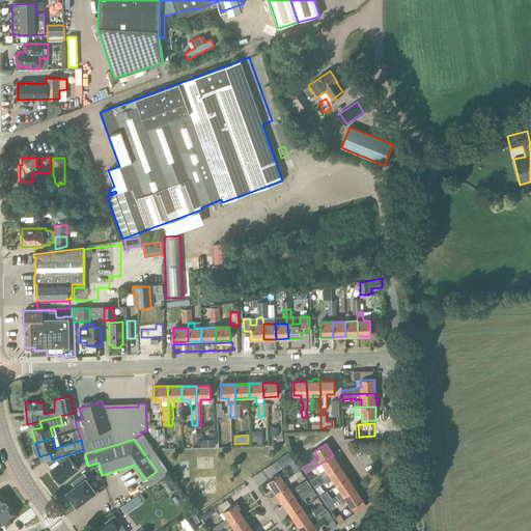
[(77,460),(75,452),(58,457),(60,463),(50,471),(59,483),(61,482),(62,483),(67,479),(66,478),(79,469),(74,463),(77,460)]
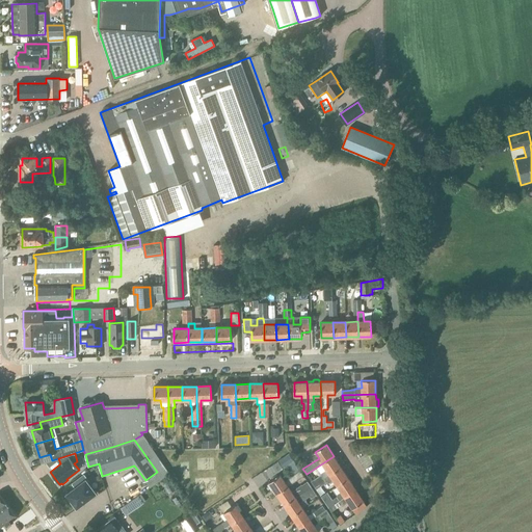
[(298,460),(302,467),(312,459),(308,453),(298,460)]
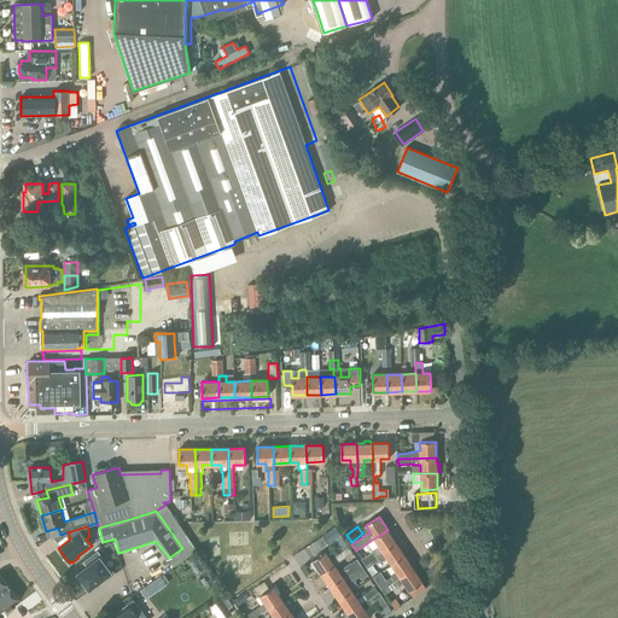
[(313,560),(321,573),(336,565),(334,565),(353,553),(349,547),(337,528),(325,536),(313,542),(318,549),(330,542),(330,544),(336,540),(343,551),(331,559),(326,552),(313,560)]
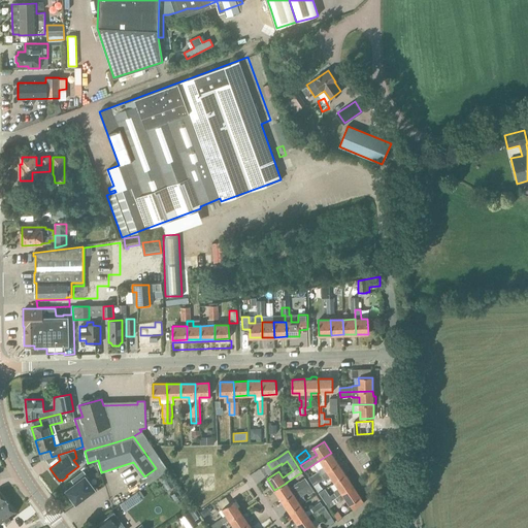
[(311,482),(322,474),(327,471),(338,463),(331,453),(320,460),(324,466),(318,470),(319,471),(308,477),(311,482)]
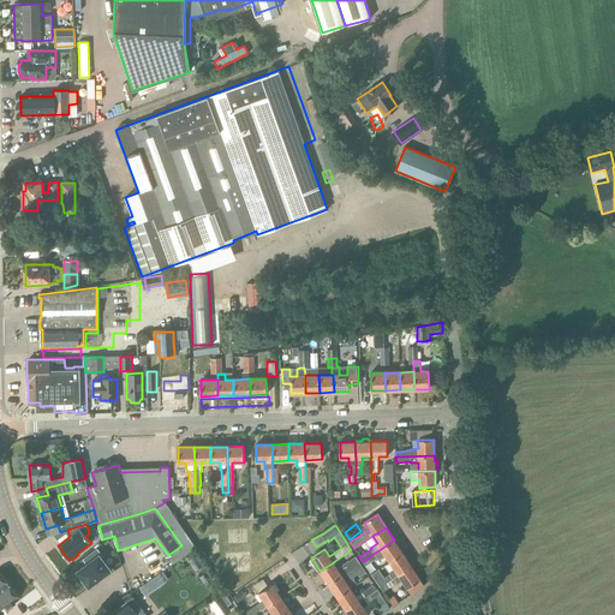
[(390,561),(404,553),(394,539),(381,549),(390,561)]
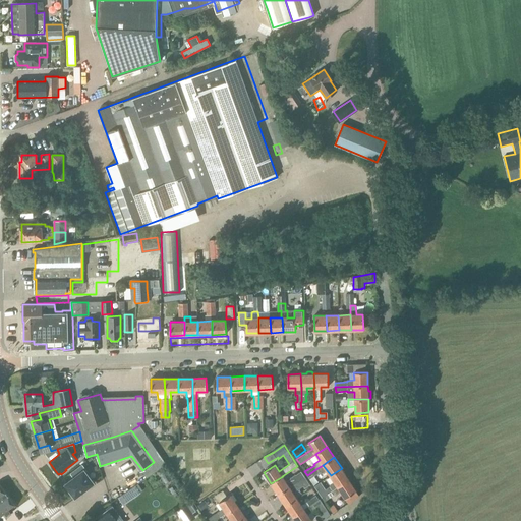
[(81,464),(70,472),(74,477),(65,483),(74,497),(88,486),(89,487),(93,484),(92,483),(93,482),(84,471),(87,469),(81,464)]
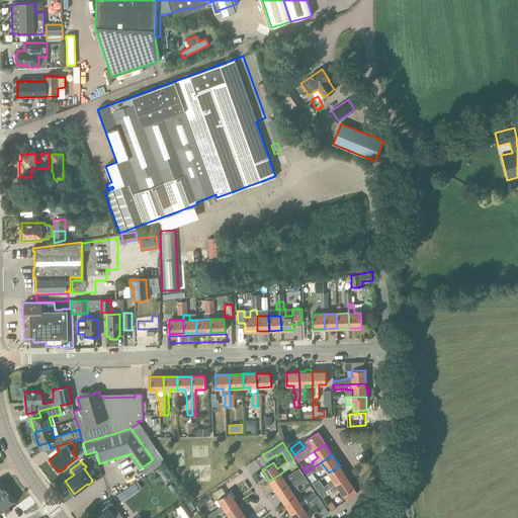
[(316,465),(306,472),(308,477),(318,469),(316,465)]
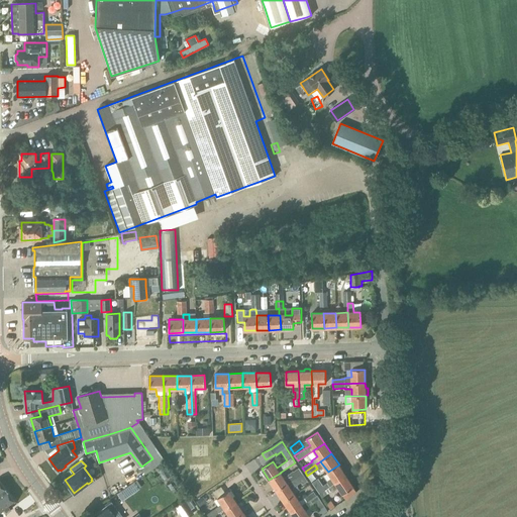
[(319,494),(346,476),(339,464),(328,472),(331,478),(327,481),(327,483),(318,489),(314,483),(313,484),(317,490),(319,494)]
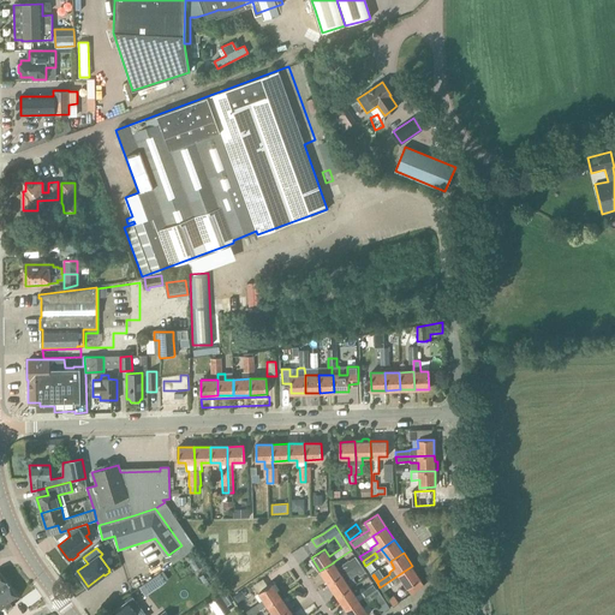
[(196,571),(203,566),(196,554),(187,560),(196,571)]
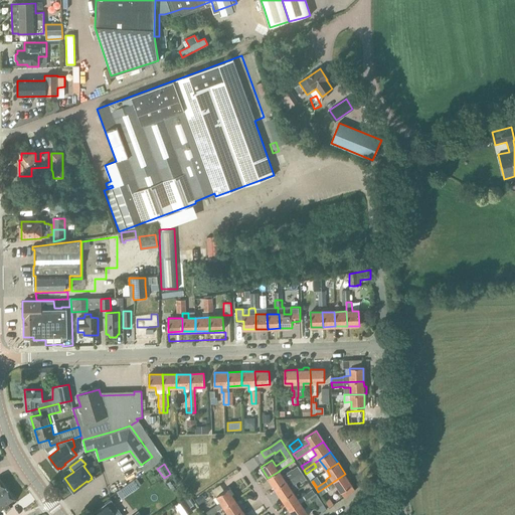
[(291,478),(301,471),(298,466),(293,469),(292,469),(287,472),(287,473),(283,476),(280,471),(268,478),(276,489),(287,482),(291,478)]
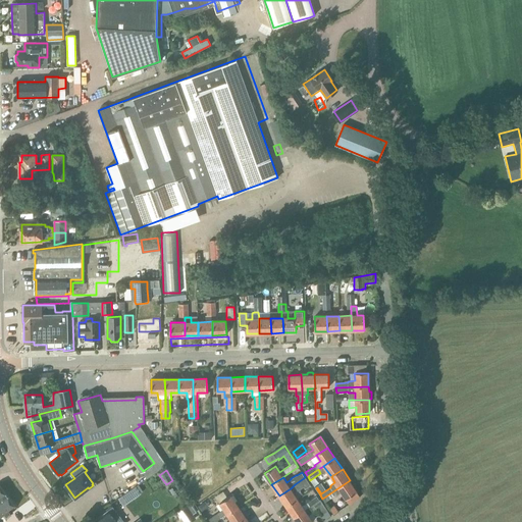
[(291,488),(294,492),(304,486),(306,488),(310,485),(307,481),(308,481),(305,477),(295,484),(291,488)]
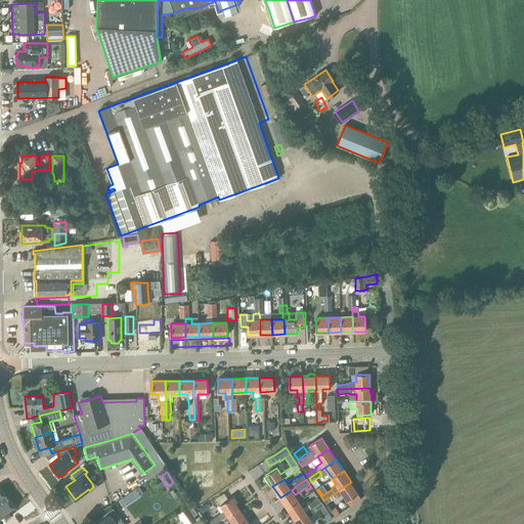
[(135,480),(126,483),(128,489),(137,486),(135,480)]
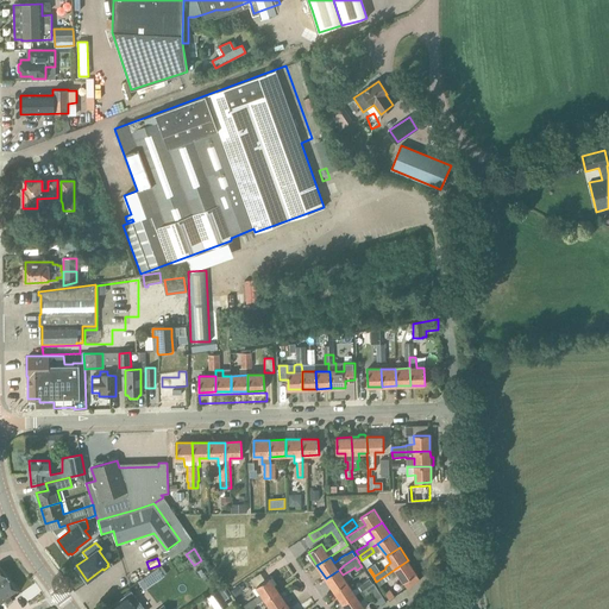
[(380,585),(390,578),(391,579),(399,575),(408,588),(415,583),(421,579),(408,560),(376,582),(380,585)]
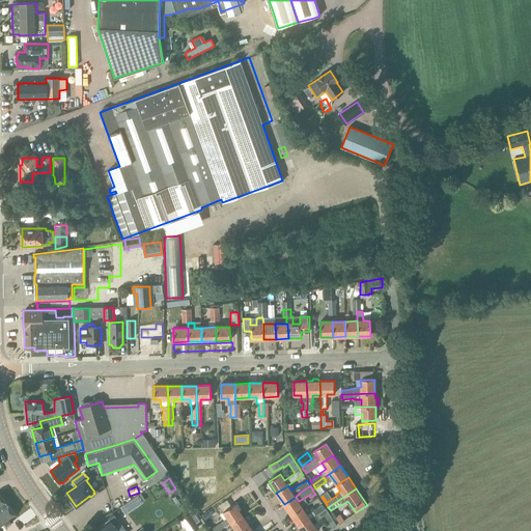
[(176,505),(183,501),(177,494),(171,498),(176,505)]
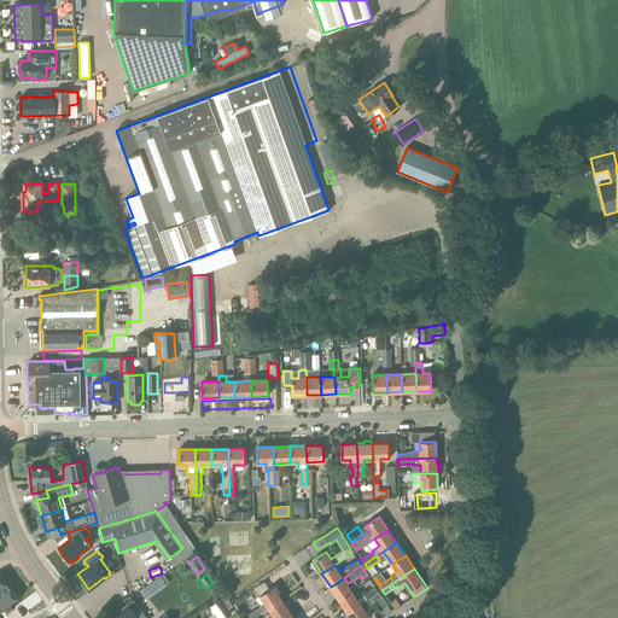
[(151,583),(157,592),(167,584),(162,576),(151,583)]
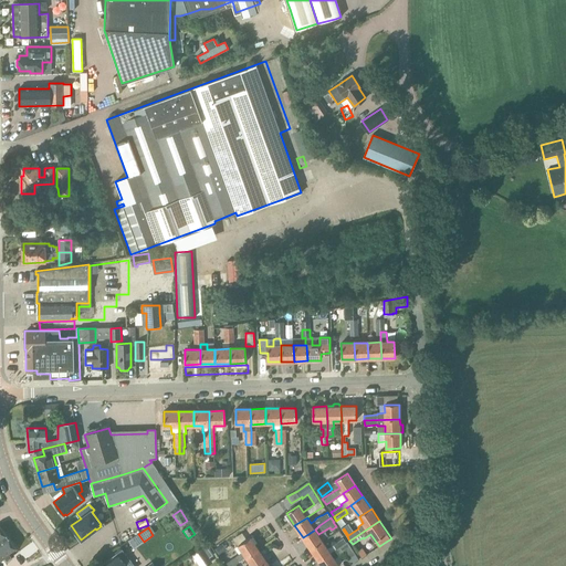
[(318,534),(315,530),(303,537),(311,549),(323,541),(318,534)]
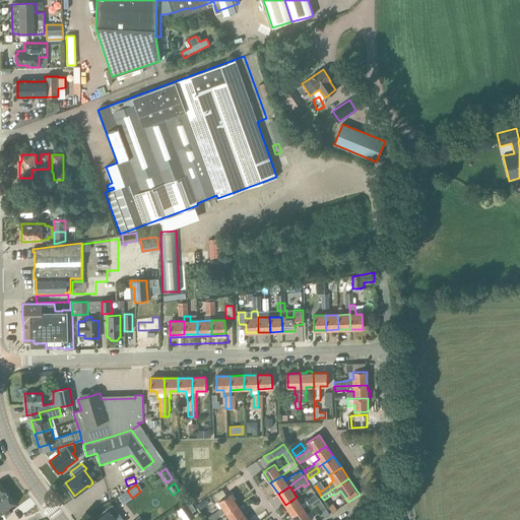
[(6,494),(0,498),(0,515),(4,513),(6,516),(11,512),(9,509),(15,505),(6,494)]
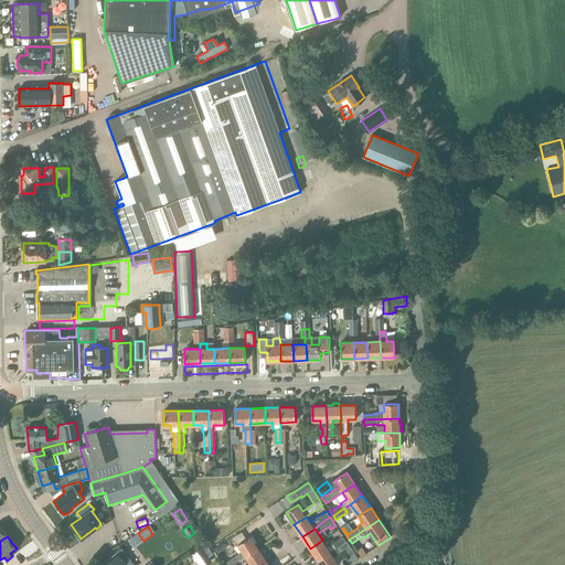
[(246,557),(258,548),(249,536),(237,544),(242,551),(236,555),(237,556),(226,563),(227,564),(233,564),(235,564),(240,561),(245,556),(246,557)]
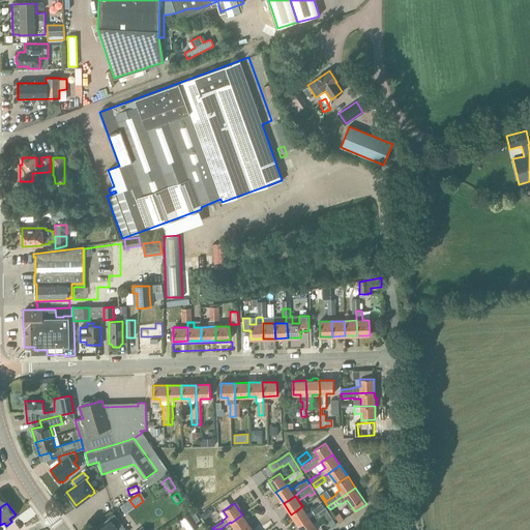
[(312,510),(315,514),(324,507),(322,504),(312,510)]
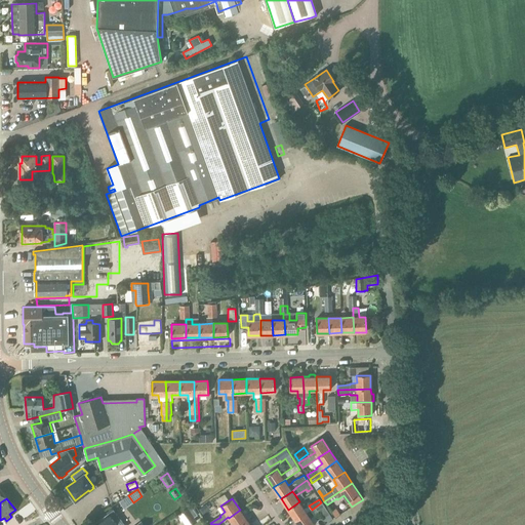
[(307,513),(299,501),(288,510),(295,520),(307,513)]
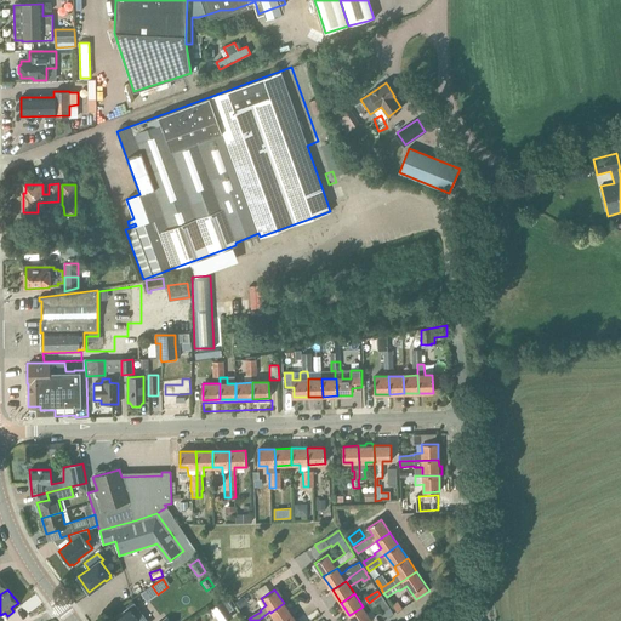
[(349,615),(353,620),(370,620),(372,620),(368,613),(379,605),(383,613),(389,608),(381,594),(380,594),(369,603),(363,607),(349,615)]
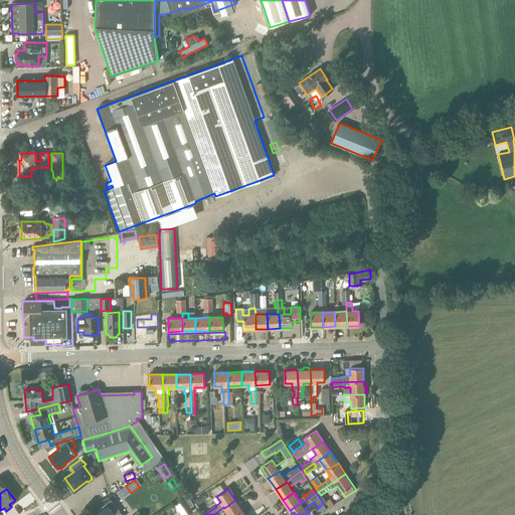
[(188,496),(175,504),(182,514),(187,514),(193,511),(190,507),(194,504),(188,496)]
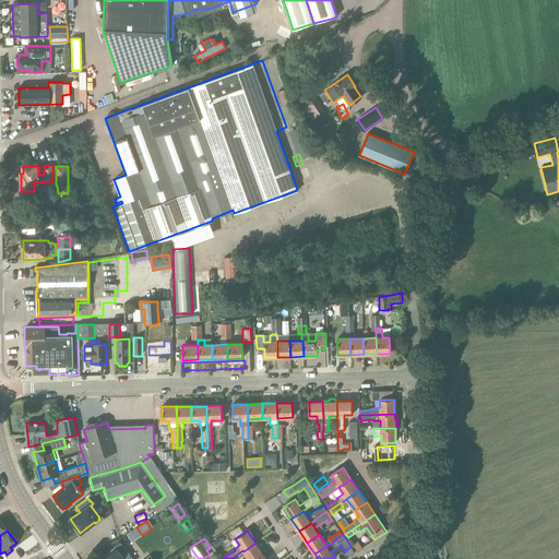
[(256,558),(263,555),(256,543),(244,551),(247,557),(242,558),(234,558),(233,558),(230,558),(256,558)]
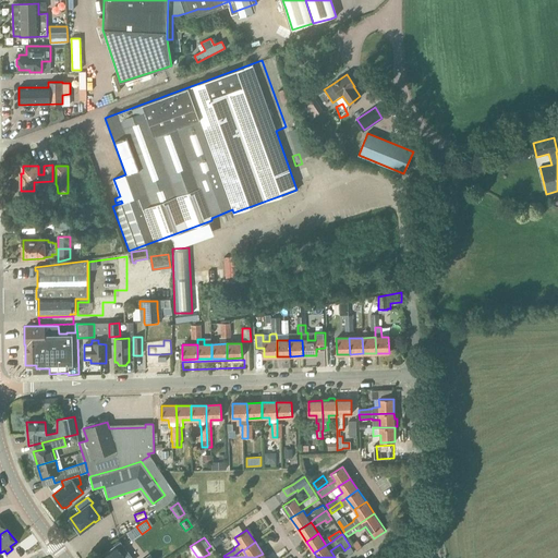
[(132,557),(121,543),(100,557),(132,557)]
